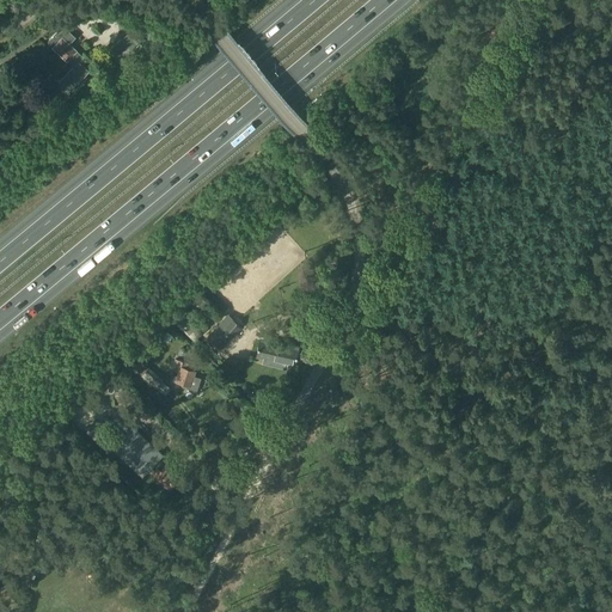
[(56,31),(47,42),(53,47),(67,60),(66,60),(74,67),(57,84),(68,93),(90,71),(79,61),(84,56),(77,49),(75,50),(69,43),(67,42),(73,35),(68,30),(65,29),(62,30),(60,31),(57,32),(56,31)]
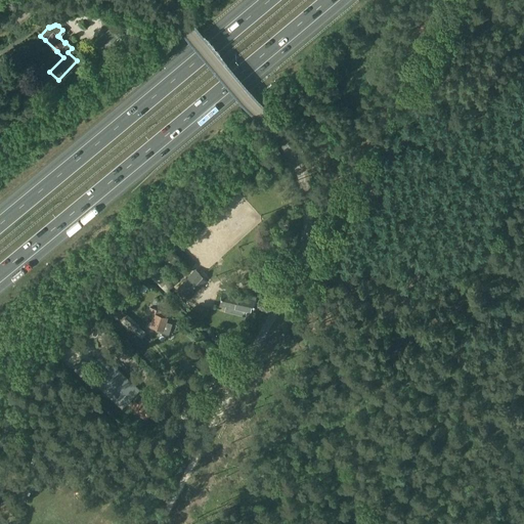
[(114,43),(106,36),(103,33),(92,43),(102,54),(114,43)]
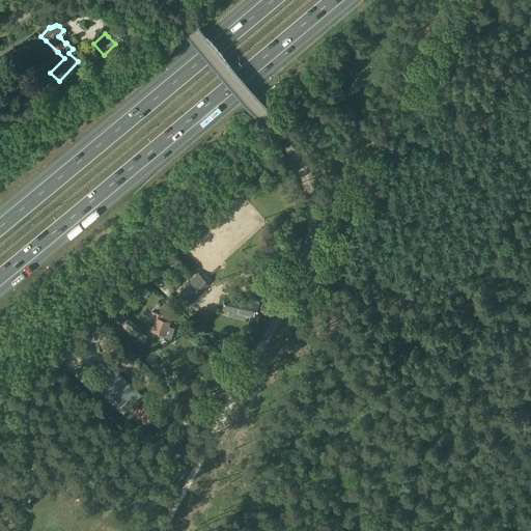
[(156,264),(147,275),(169,295),(178,285),(156,264)]
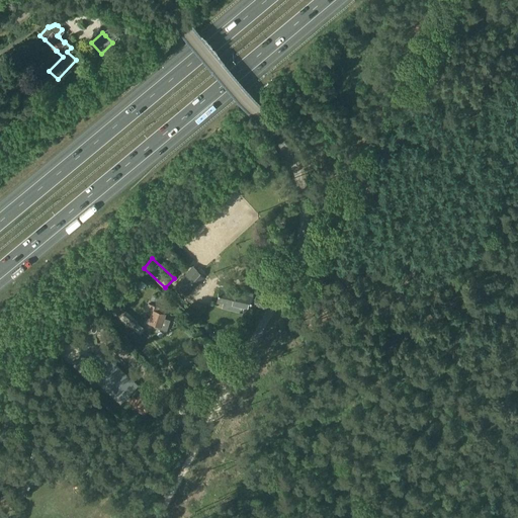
[(208,263),(190,283),(197,289),(216,269),(208,263)]
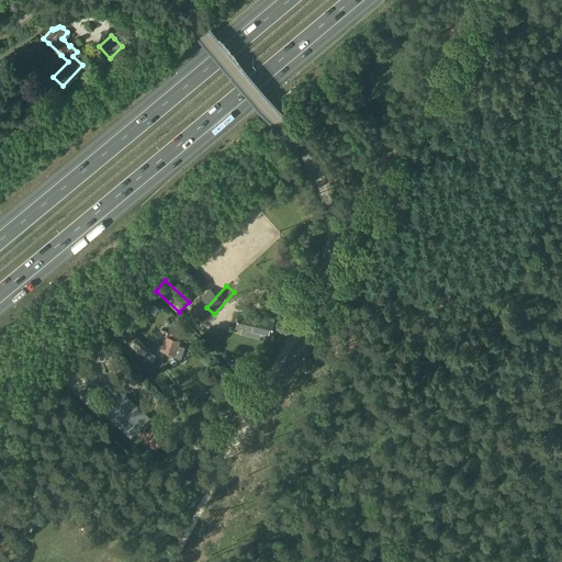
[(235,325),(243,326),(240,334),(256,337),(257,329),(271,333),(274,319),(237,312),(235,325)]
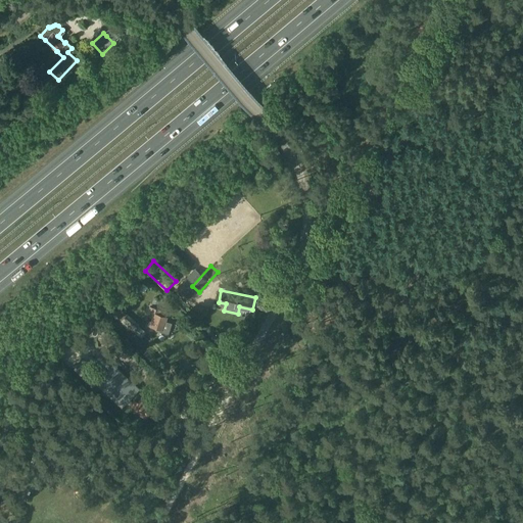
[(168,313),(149,306),(147,316),(153,318),(150,326),(161,329),(160,332),(168,334),(172,323),(165,321),(168,313)]
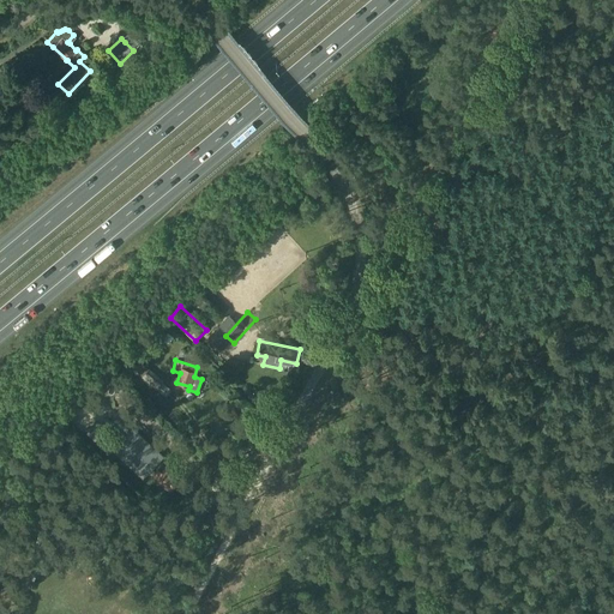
[(164,380),(150,368),(149,368),(143,362),(136,371),(166,396),(170,389),(163,383),(164,380)]
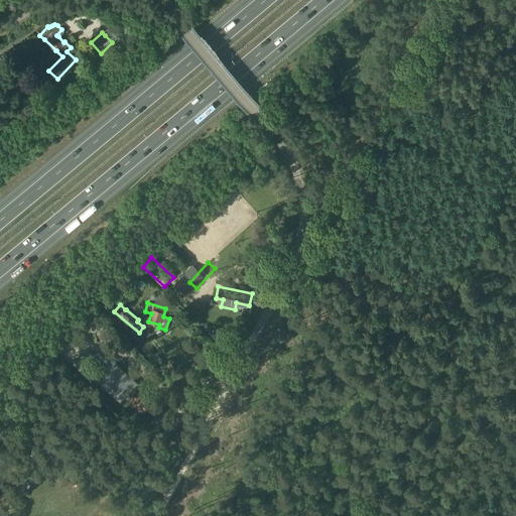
[(120,402),(129,392),(125,388),(133,379),(112,359),(101,371),(82,354),(73,364),(92,381),(95,378),(120,402)]
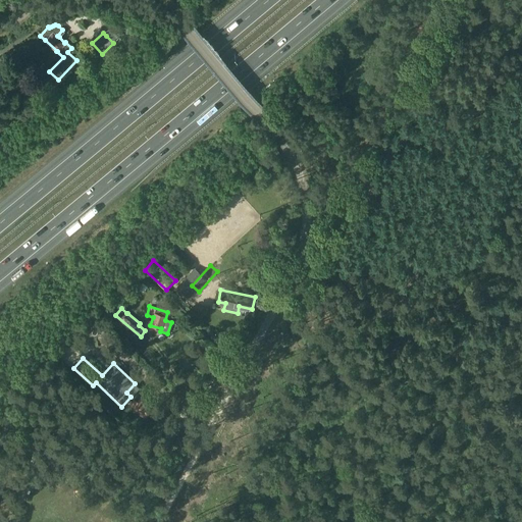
[(138,401),(132,411),(133,411),(145,417),(152,405),(139,399),(138,401)]
